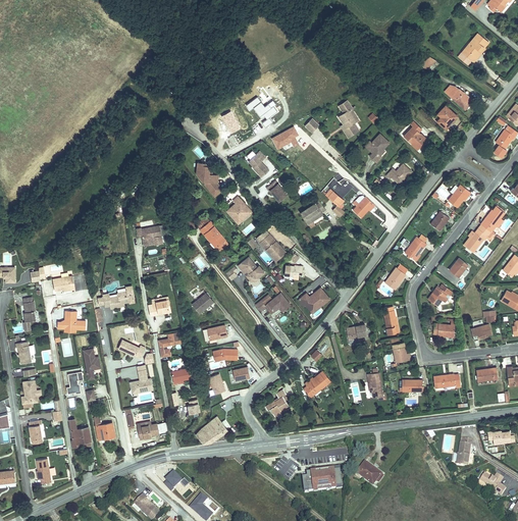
[(477,0),(471,9),(476,13),(485,2),(482,0),(477,0)]
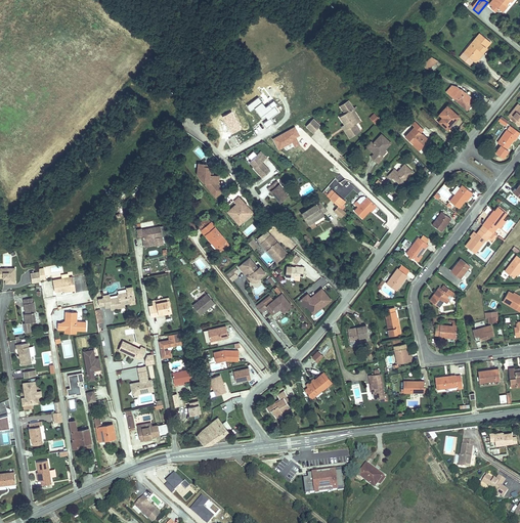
[(494,0),(489,6),(493,9),(495,6),(501,11),(506,5),(509,2),(511,5),(514,0),(501,0),(494,0)]
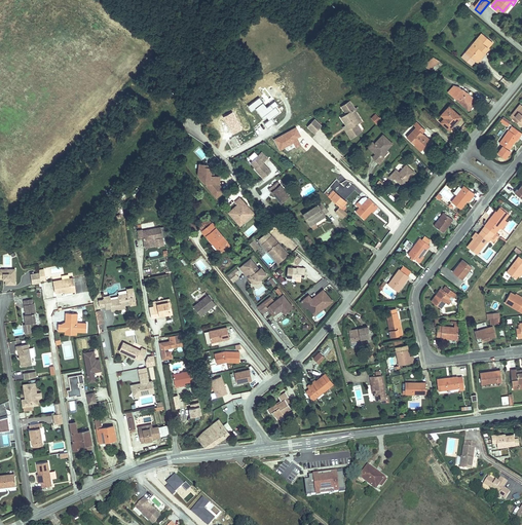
[(467,49),(464,47),(461,50),(472,59),(474,61),(477,57),(475,54),(482,45),(484,46),(488,41),(479,33),(470,43),(471,44),(467,49)]
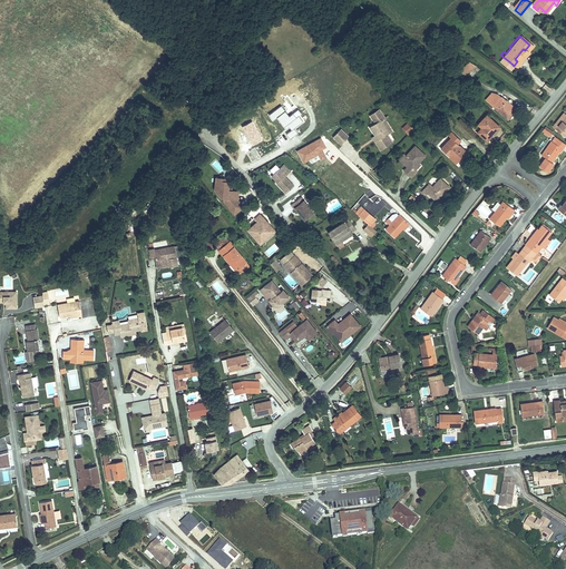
[(515,59),(517,61),(526,51),(525,50),(523,49),(515,59)]
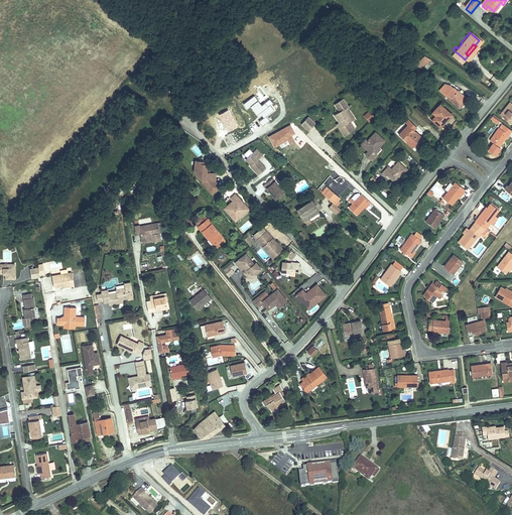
[(463,57),(453,49),(449,54),(459,62),(463,57)]
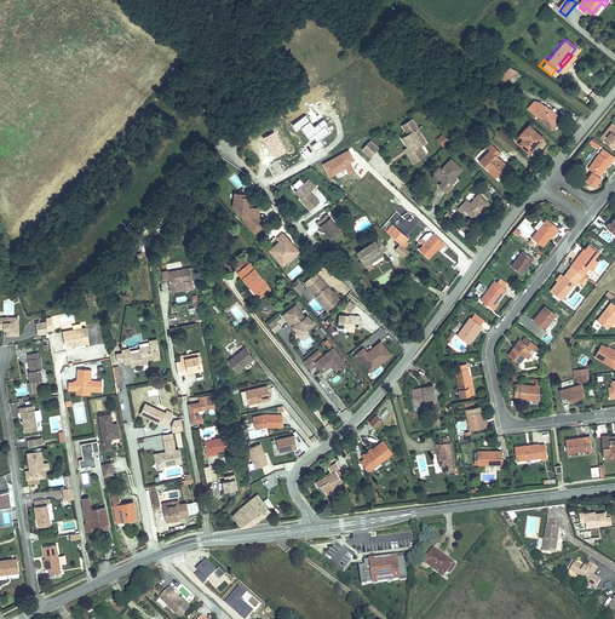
[(505,64),(498,75),(499,76),(504,80),(512,68),(505,64)]
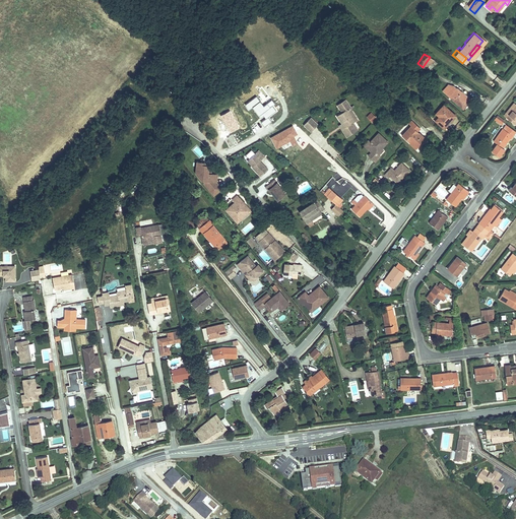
[(414,61),(409,68),(413,70),(415,66),(416,67),(418,64),(417,63),(414,61)]
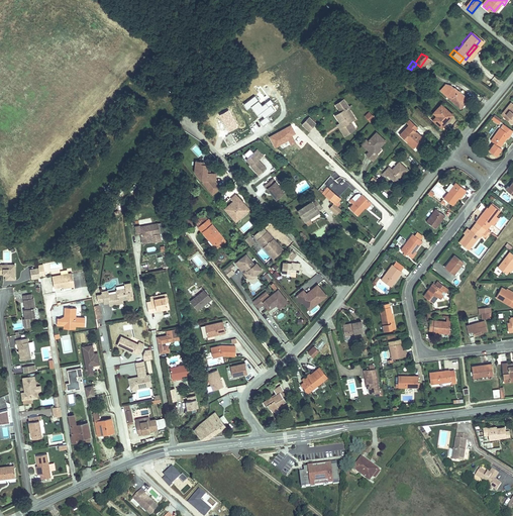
[(441,95),(447,88),(443,85),(437,91),(441,95)]
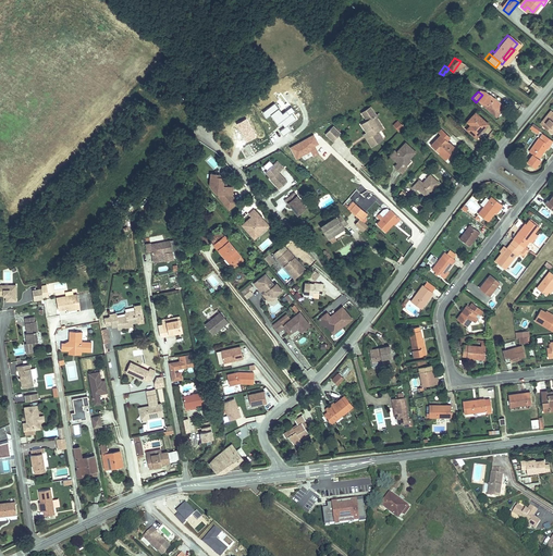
[(493,118),(501,109),(487,97),(486,97),(482,95),(476,102),(493,118)]
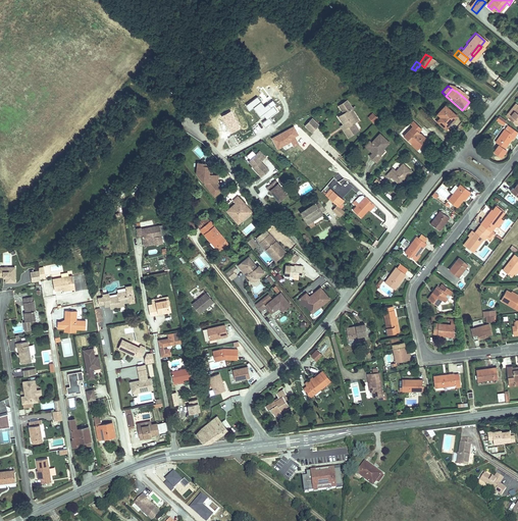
[(346,124),(343,126),(350,136),(359,128),(355,123),(357,122),(350,111),(352,110),(354,108),(353,106),(352,107),(347,100),(340,105),(343,109),(338,113),(343,120),(346,124)]
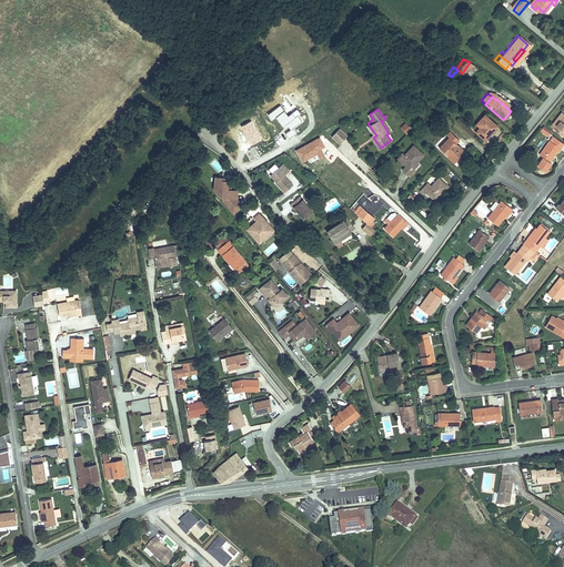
[(482,125),(479,128),(475,132),(483,140),(495,125),(482,114),(476,121),(482,125)]
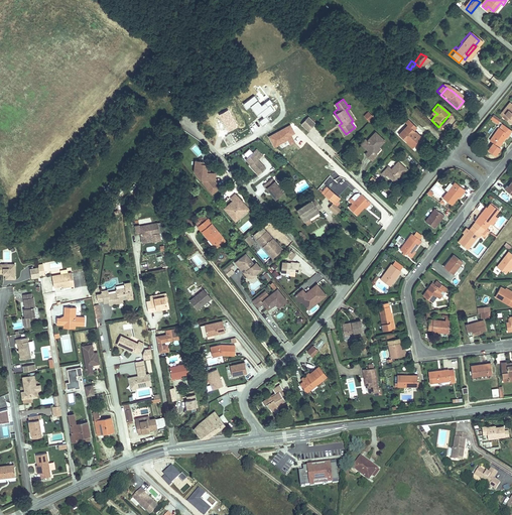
[(508,105),(503,111),(505,114),(503,116),(507,119),(509,117),(511,120),(511,107),(508,105)]
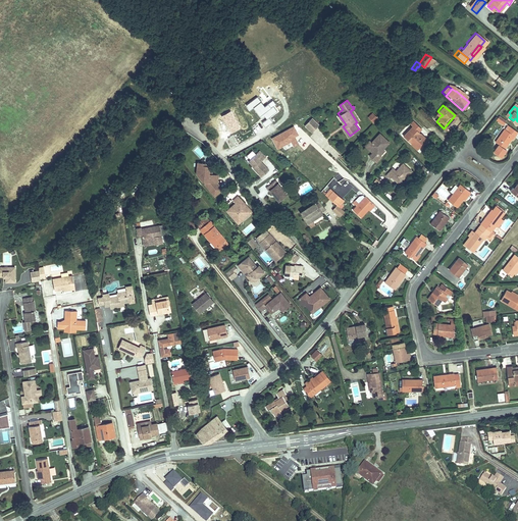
[(360,120),(352,110),(350,111),(357,122),(360,120)]
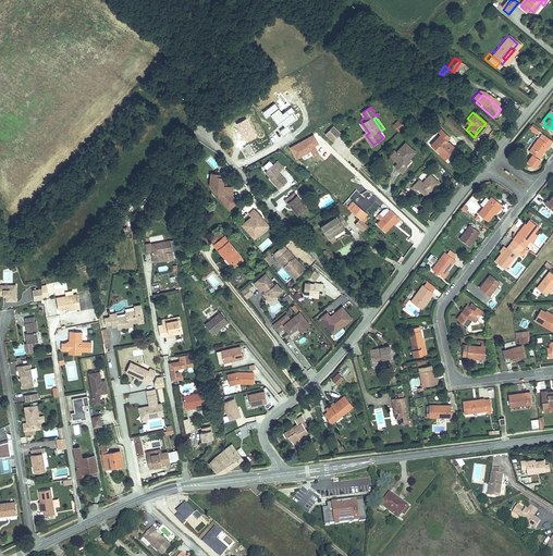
[(403,132),(408,126),(402,120),(396,124),(403,132)]
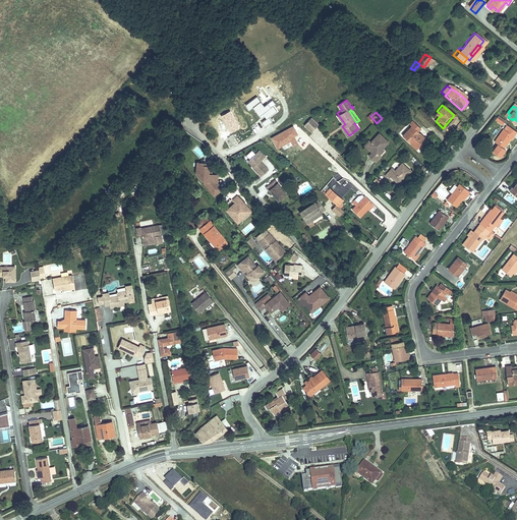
[(312,118),(306,125),(313,131),(320,124),(312,118)]
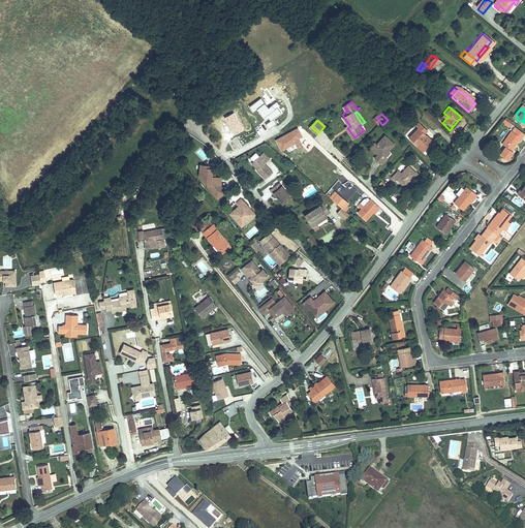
[(410,138),(419,146),(422,143),(427,147),(434,138),(426,132),(429,128),(421,122),(417,126),(419,128),(410,138)]
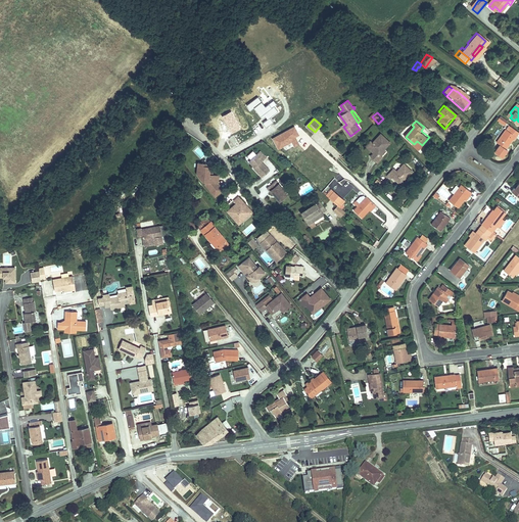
[(518,131),(512,126),(509,129),(508,129),(498,141),(506,147),(509,143),(508,142),(512,137),(514,139),(518,134),(518,131)]
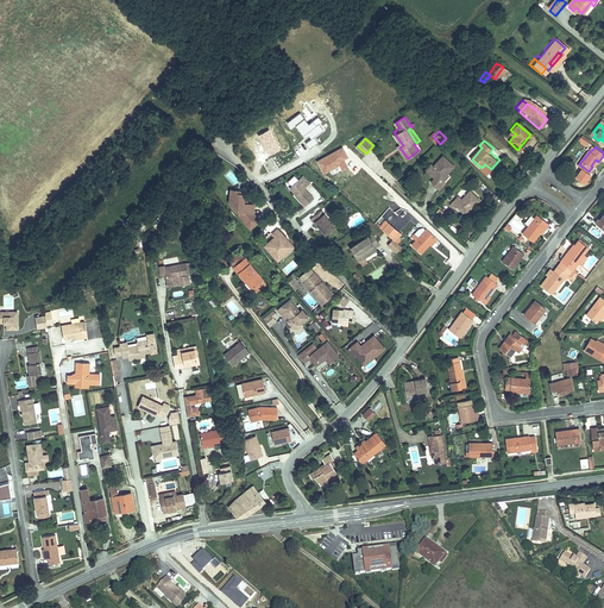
[(455,167),(444,156),(433,167),(431,170),(438,176),(435,179),(432,182),(441,190),(446,185),(445,182),(444,181),(450,174),(455,167)]
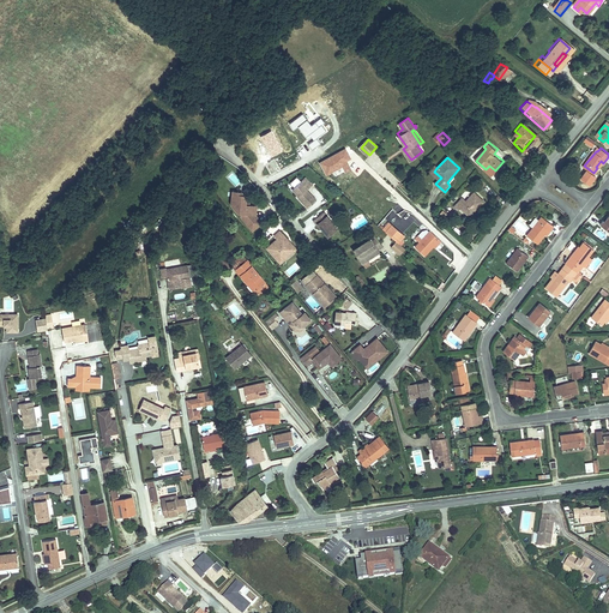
[(429,170),(439,180),(441,178),(434,172),(436,168),(434,166),(429,170)]
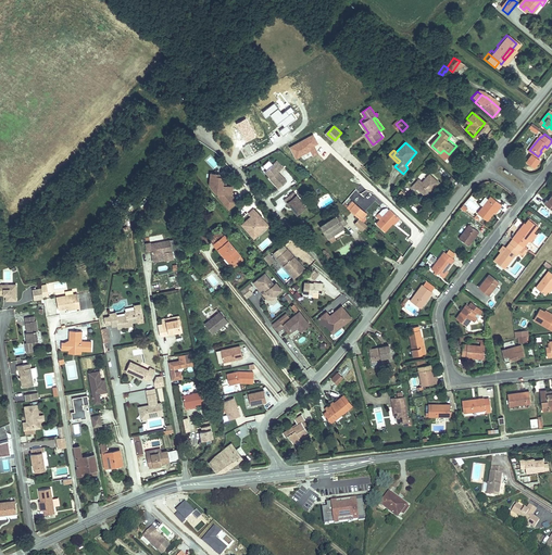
[(443,150),(440,153),(446,159),(449,154),(443,150)]
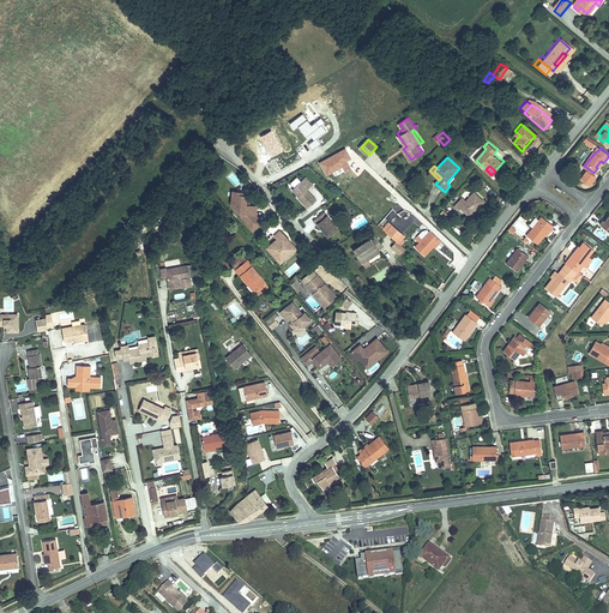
[(317,199),(308,188),(314,184),(307,176),(294,187),(299,193),(300,193),(301,194),(300,196),(299,196),(308,206),(317,199)]
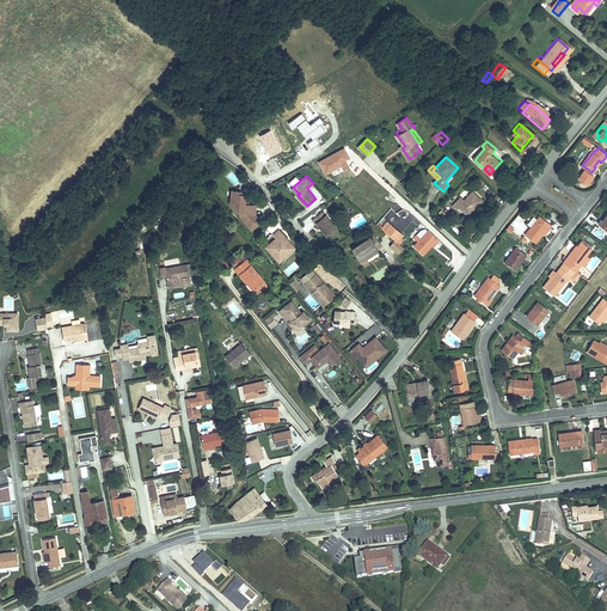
[(233,185),(231,200),(237,195),(238,189),(245,190),(241,187),(233,185)]
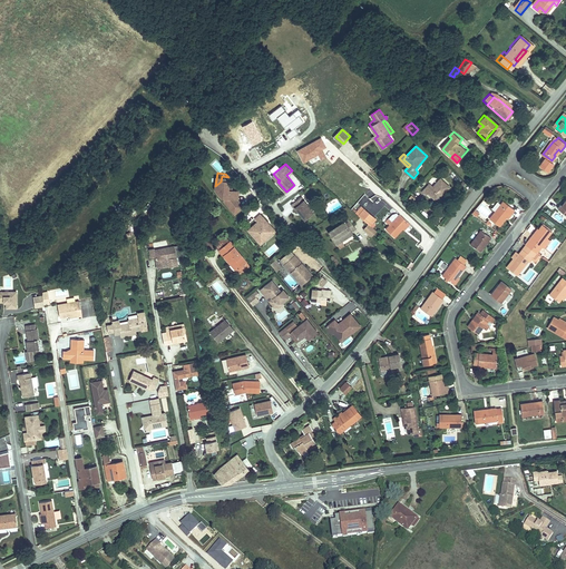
[(221,182),(215,186),(222,194),(225,195),(224,197),(234,211),(238,207),(237,205),(242,203),(237,196),(238,187),(232,186),(228,186),(230,184),(230,179),(228,177),(222,176),(221,182)]
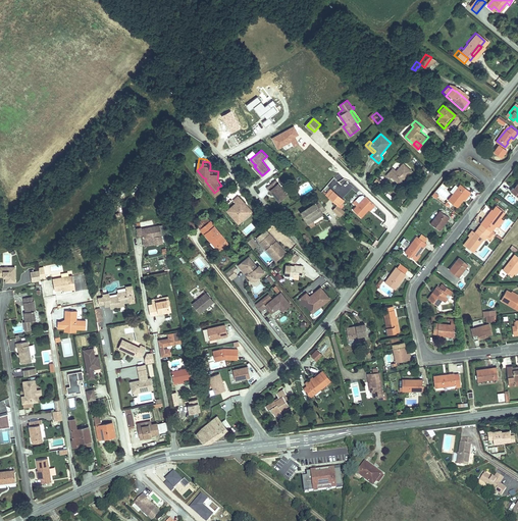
[(411,171),(403,164),(396,171),(393,167),(385,174),(389,178),(391,177),(396,184),(401,178),(403,177),(404,178),(411,171)]
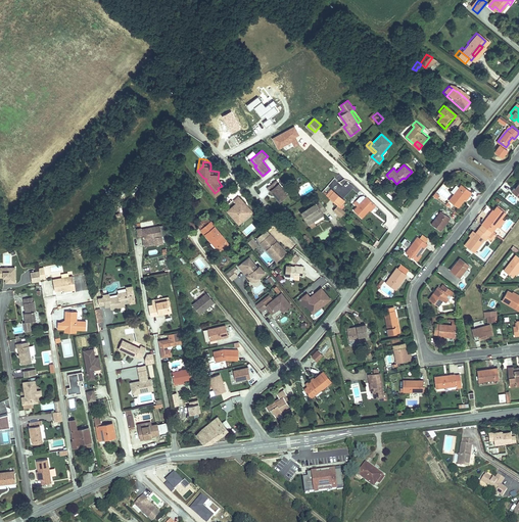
[(287,195),(276,180),(267,187),(270,190),(271,190),(278,201),(287,195)]
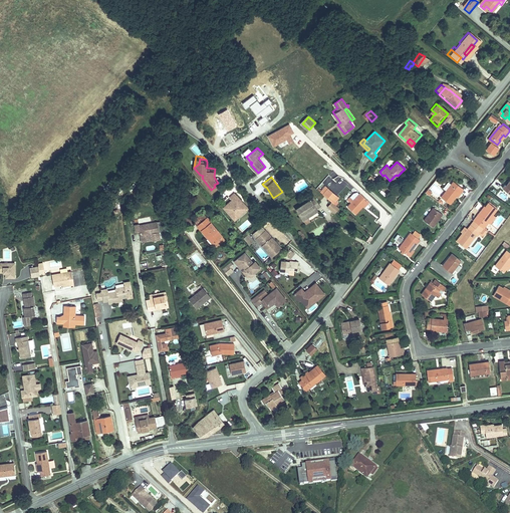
[(452,181),(439,197),(447,203),(453,196),(457,192),(458,192),(461,189),(452,181)]
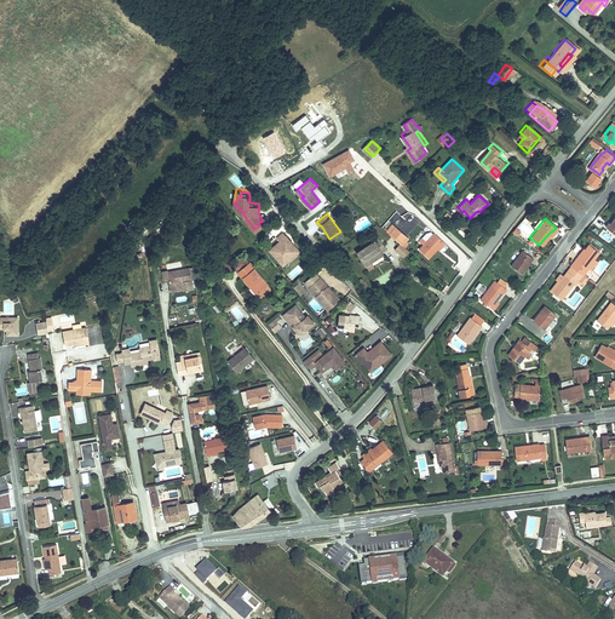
[(386,233),(396,241),(402,235),(392,225),(386,233)]
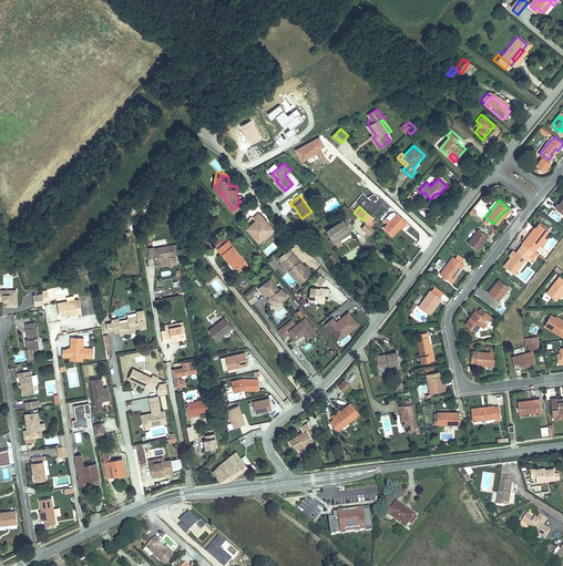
[(504,212),(500,216),(503,218),(510,209),(509,208),(505,212),(504,212)]
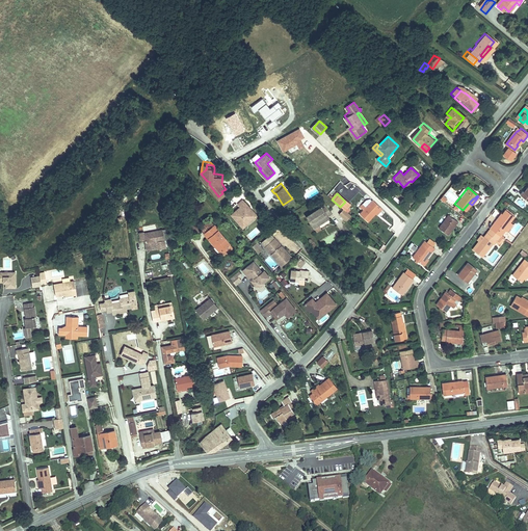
[(239,205),(230,212),(239,223),(242,220),(242,221),(252,215),(251,214),(254,212),(251,207),(248,208),(247,206),(248,205),(242,197),(237,202),(239,205)]
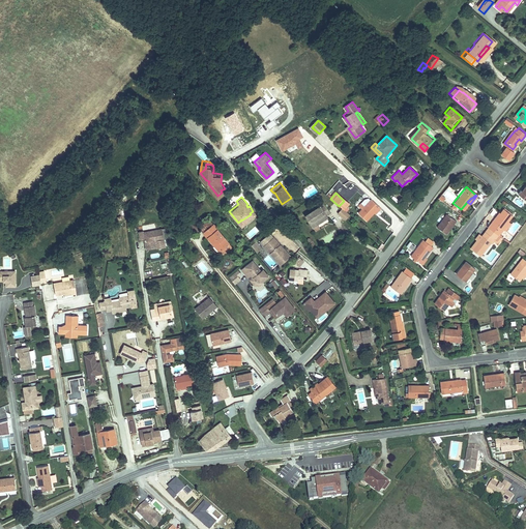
[(374,212),(379,207),(371,200),(358,213),(366,221),(374,212)]
